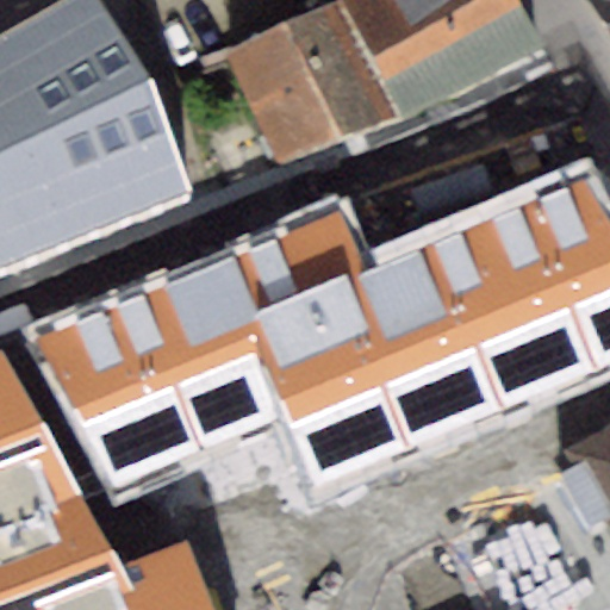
[(103,0),(60,0),(0,35),(0,268),(190,195),(154,80),(103,0)]
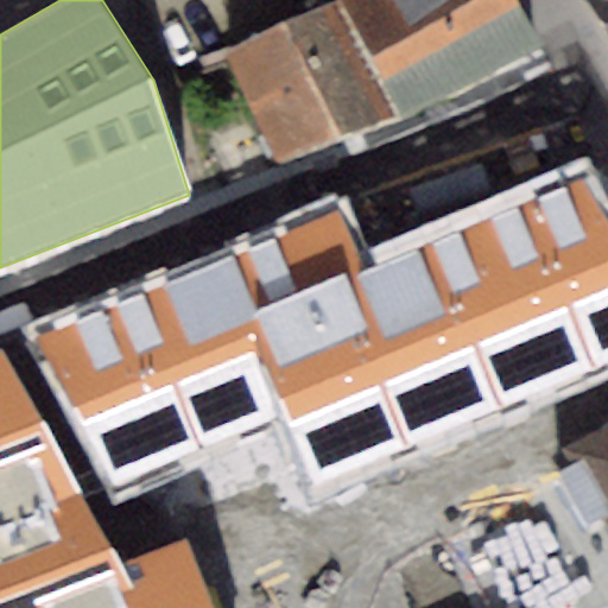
[(334,0),(223,51),(270,157),(397,118),(334,0)]
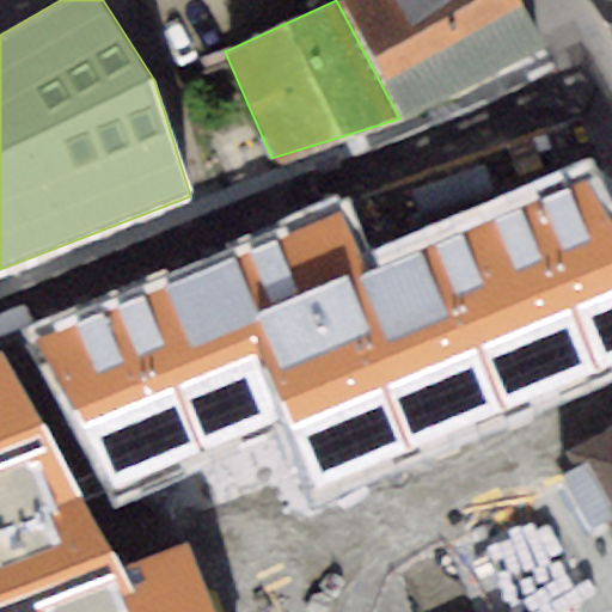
[(336,0),(399,118),(540,48),(516,0),(336,0)]
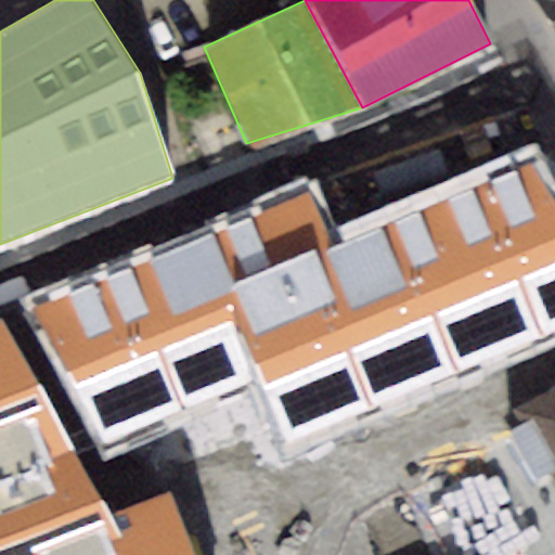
[(308,188),(35,311),(99,451),(254,381),(285,448),(554,325),(554,191),(539,157),(336,249),(308,188)]
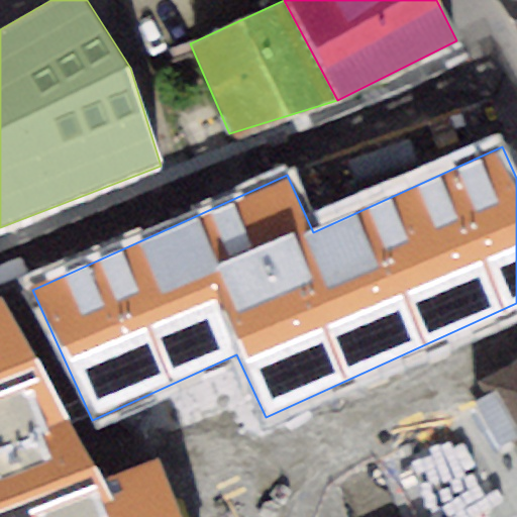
[(102,481),(1,299),(0,298),(0,516),(181,516),(159,458),(102,481)]
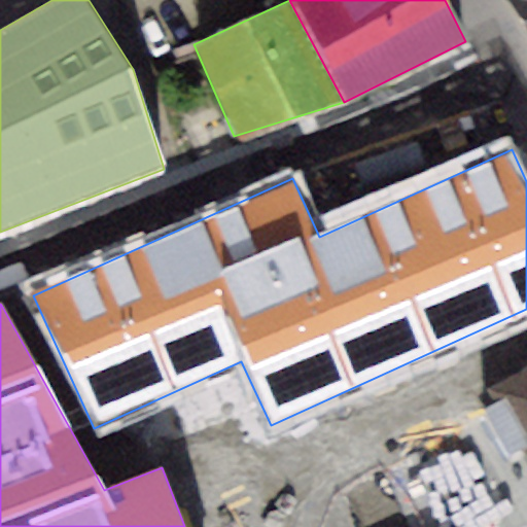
[(526,367),(493,387),(526,447),(526,367)]
